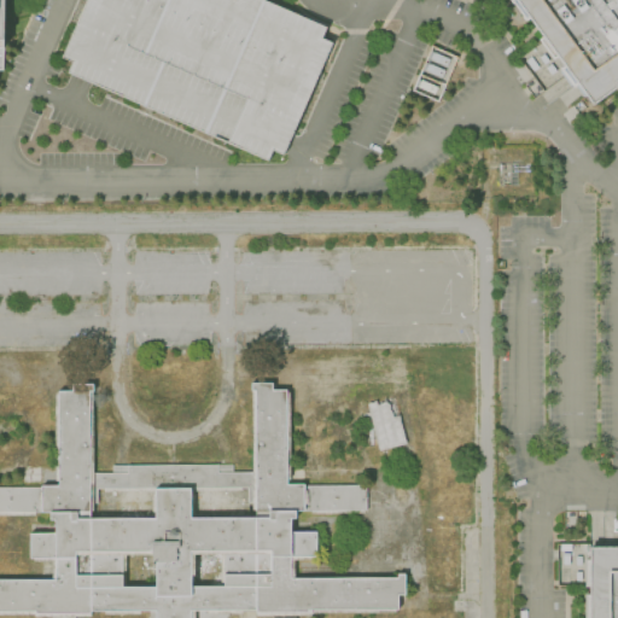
[(270,149),(266,158),(80,77),(69,73),(74,62),(60,56),(85,0),(264,0),(326,27),(321,36),(333,41),(326,58),(289,144),(283,155),(270,149)]
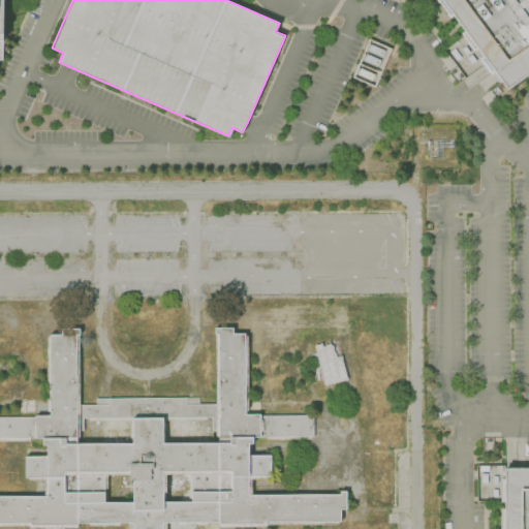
[(528,73),(507,89),(446,6),(441,0),(528,0),(528,68),(527,70),(528,73)]
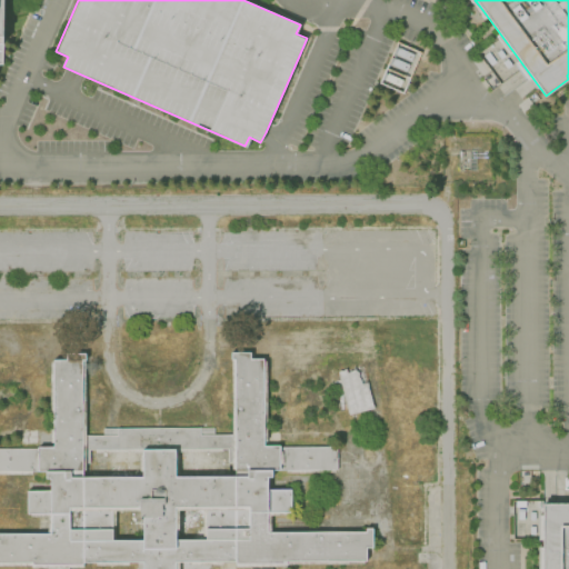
[(419,51),(395,41),(378,82),(402,93),(419,51)]
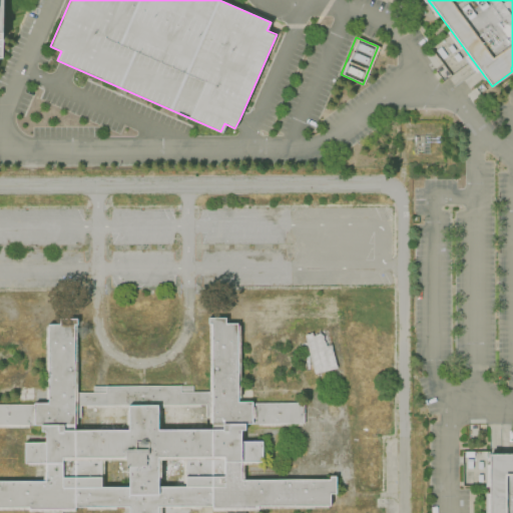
[(123,512),(123,507),(119,507),(119,510),(87,510),(87,507),(75,507),(75,511),(62,511),(62,512),(42,512),(42,511),(27,512),(27,508),(0,508),(0,481),(45,481),(45,463),(24,463),(24,441),(45,441),(45,431),(40,431),(40,425),(28,425),(29,427),(0,427),(0,403),(47,403),(47,324),(59,324),(59,319),(76,319),(76,392),(93,392),(93,386),(193,385),(193,392),(211,392),(210,324),(207,324),(207,318),(224,318),(224,323),(240,323),(240,397),(237,397),(237,402),(304,402),(304,424),(302,424),(302,426),(258,426),(258,424),(244,424),(244,430),(240,430),(240,440),(262,440),(262,462),(240,462),(240,480),(329,479),(329,476),(336,476),(336,494),(330,494),(330,507),(258,507),(258,510),(245,510),(245,512),(219,512),(219,511),(211,511),(211,506),(158,507),(158,512),(123,512)]
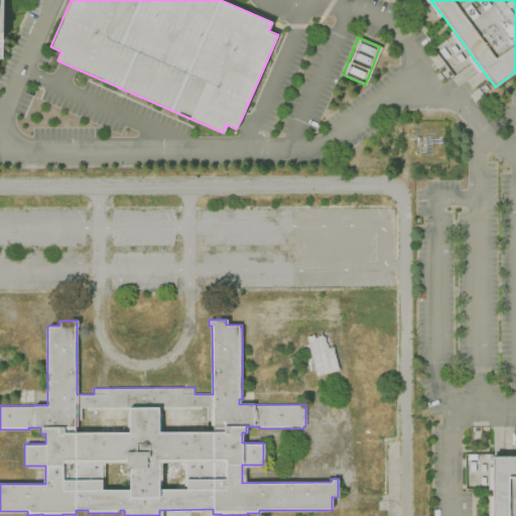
[(316,376),(306,336),(329,330),(339,370),(316,376)]
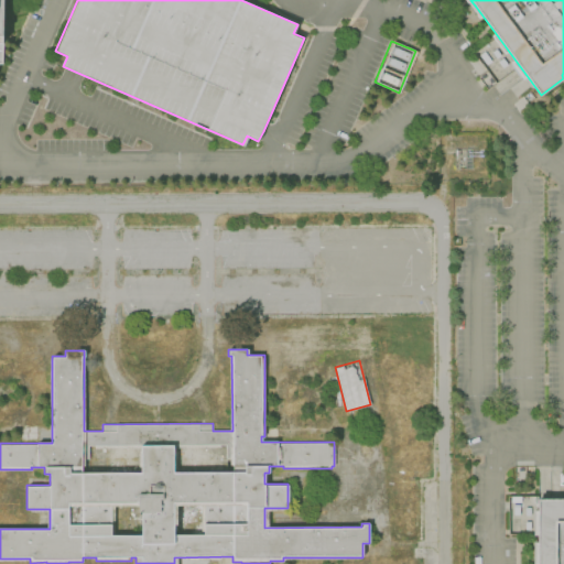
[(563,563),(537,563),(537,499),(563,499),(563,563)]
